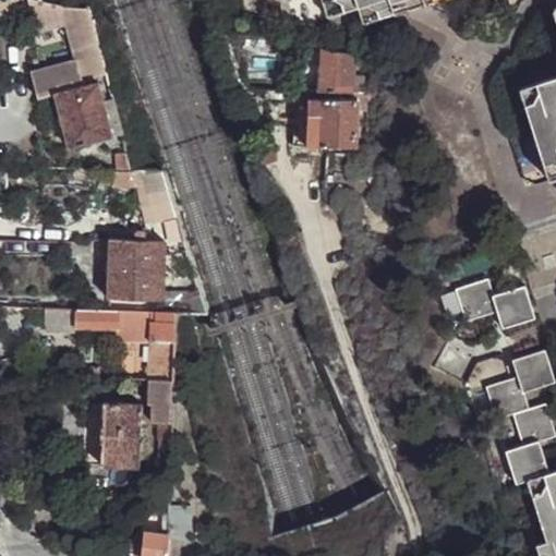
[(555,0),(290,0),(291,0),(321,0),(327,20),(358,10),(362,26),(442,0),(555,0),(555,9),(554,11),(555,19),(555,77),(519,89),(548,183),(555,180),(555,0)]
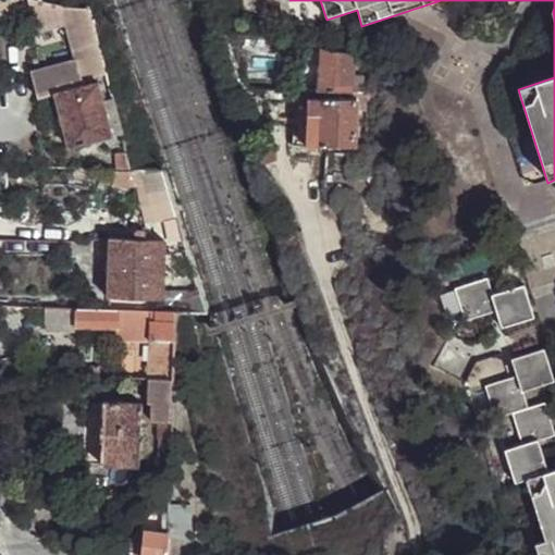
[(88,9),(66,5),(78,49),(97,44),(88,9)]
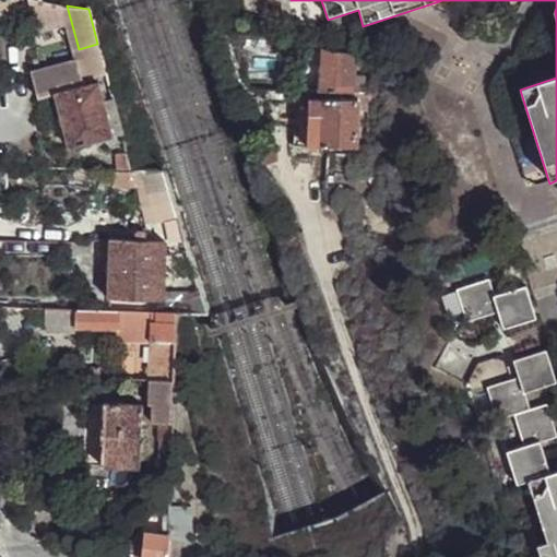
[(498,45),(504,37),(495,34),(492,42),(498,45)]
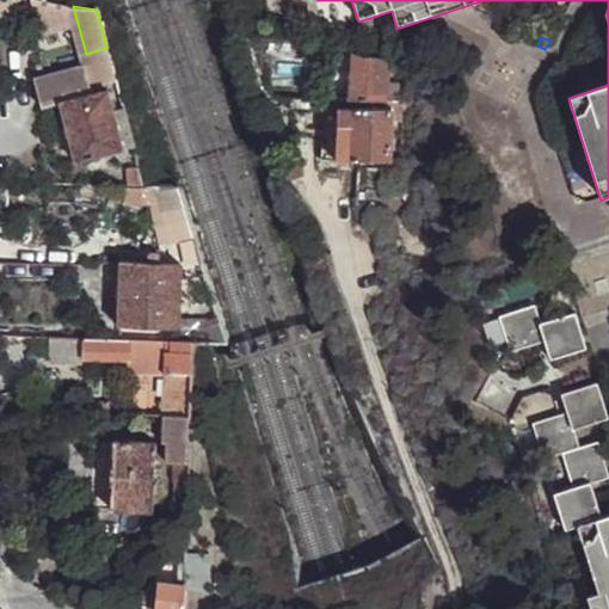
[(106,48),(86,54),(90,69),(111,65),(106,48)]
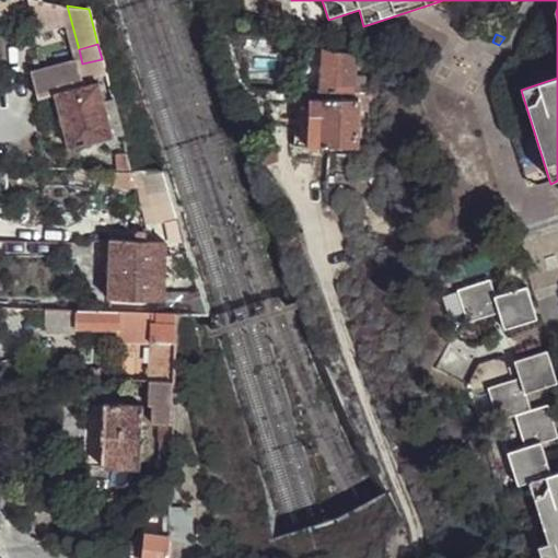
[(356,53),(323,47),(318,93),(352,94),(353,76),(356,53)]
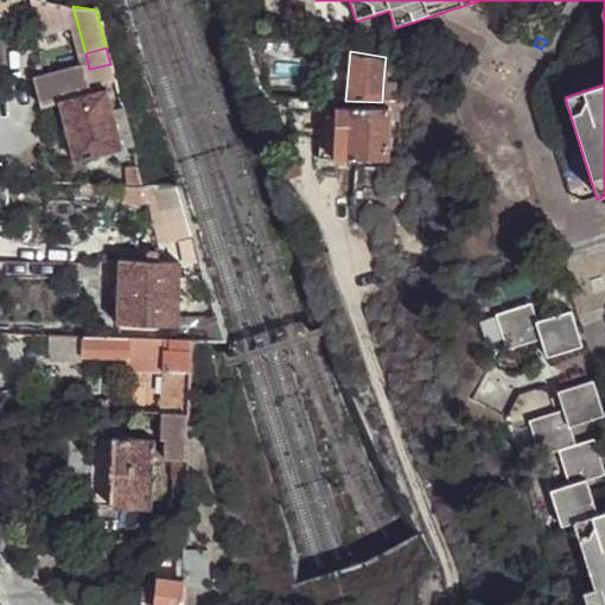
[(110,64),(89,69),(93,84),(114,80),(110,64)]
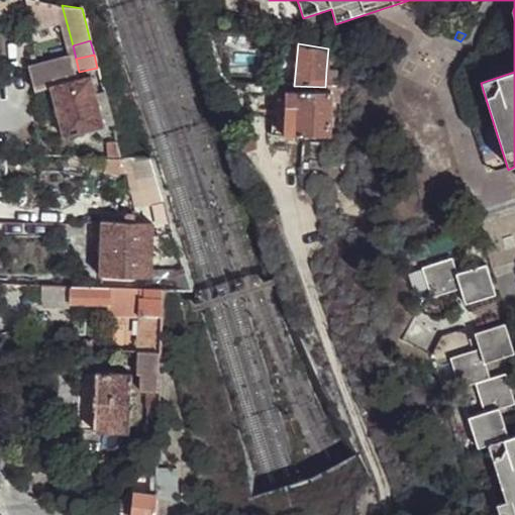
[(326,70),(325,87),(330,87),(333,88),(334,80),(338,81),(339,71),(326,70)]
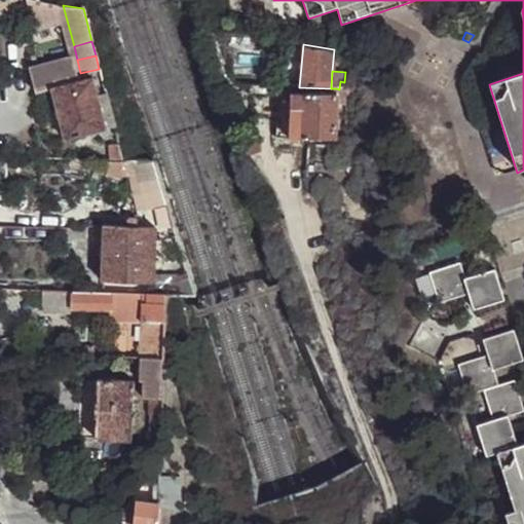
[(103,127),(95,95),(89,78),(68,83),(50,88),(63,138),(87,132),(103,127)]
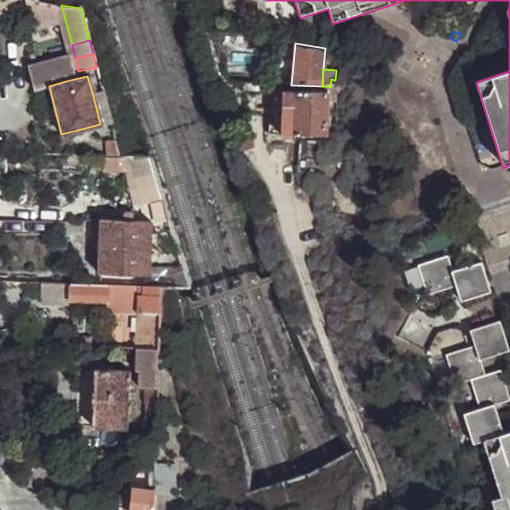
[(330,87),(327,86),(327,92),(327,108),(336,108),(337,86),(330,87)]
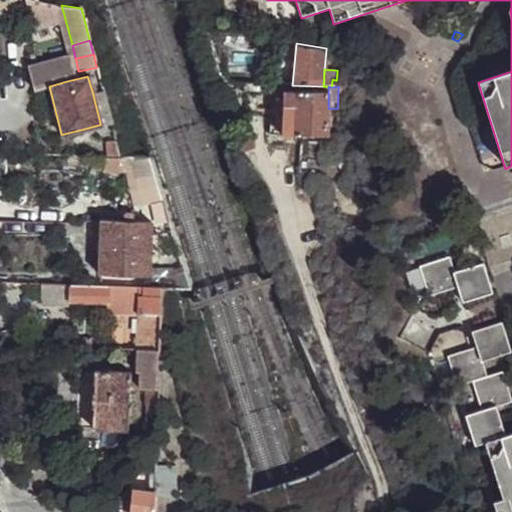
[(110,122),(105,105),(102,91),(92,92),(100,124),(110,122)]
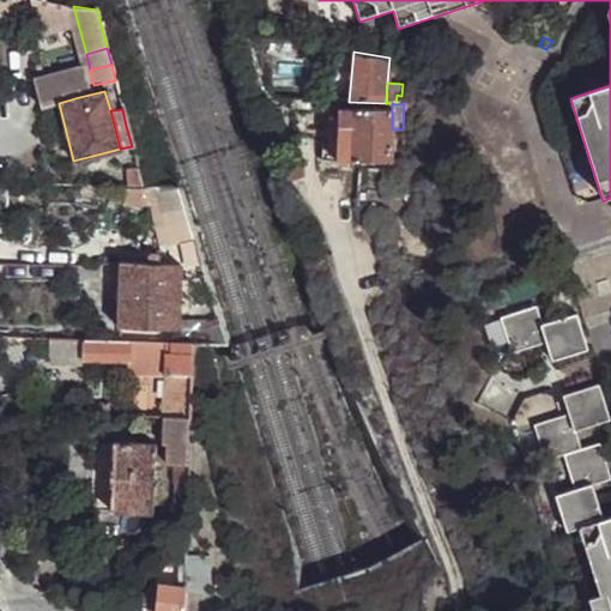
[(336,162),(338,109),(322,109),(320,162),(336,162)]
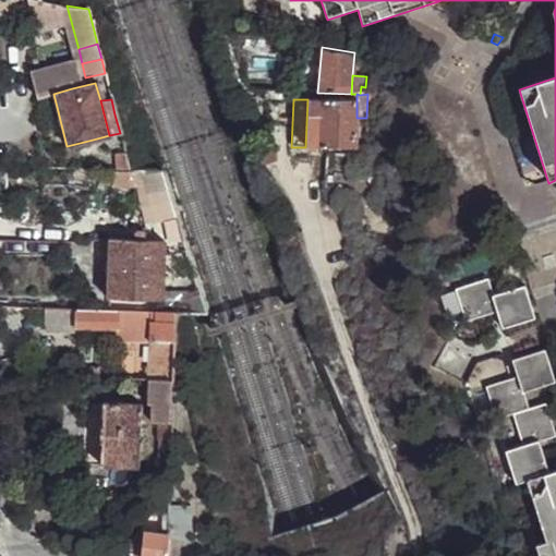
[(354,149),(357,118),(357,100),(307,99),(305,147),(354,149)]
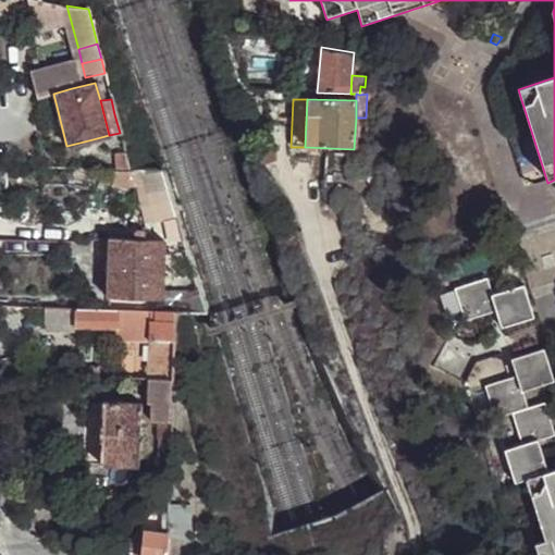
[(507,136),(514,134),(513,127),(504,130),(507,136)]
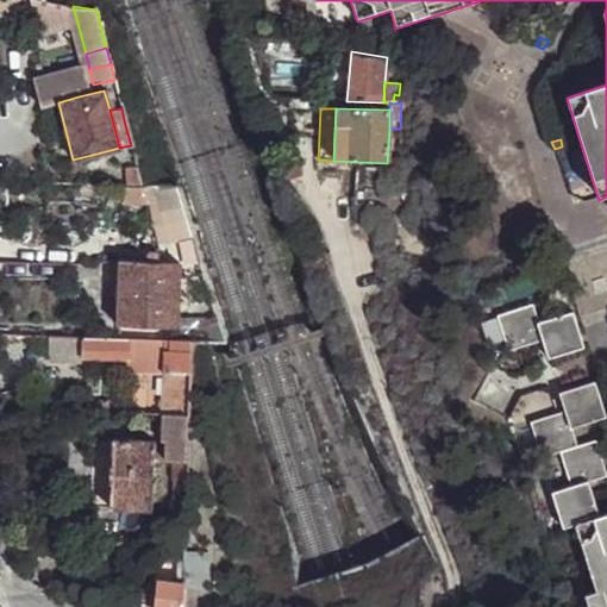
[(126,166),(126,186),(142,187),(136,164),(126,166)]
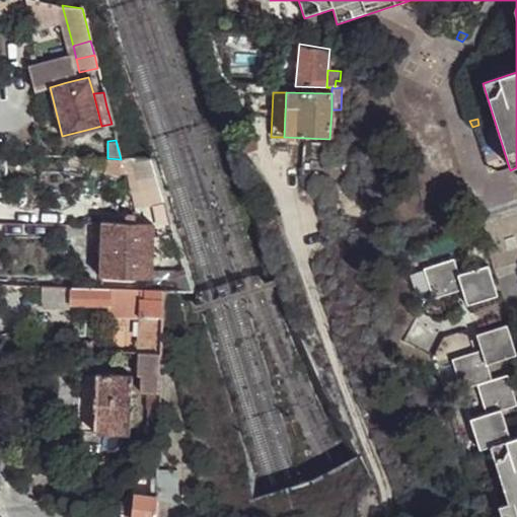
[(152,169),(135,160),(126,175),(121,183),(130,189),(137,193),(152,169)]
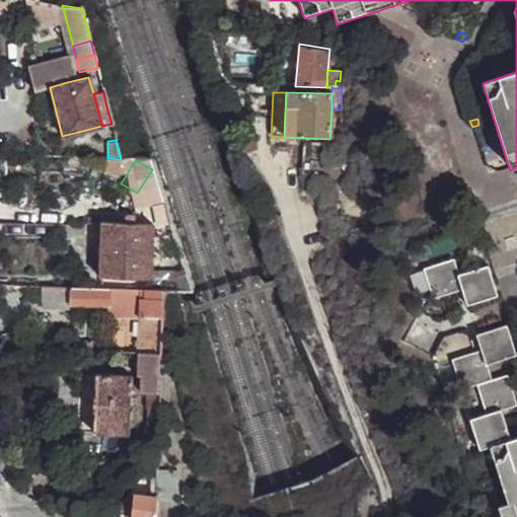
[(152,234),(152,225),(101,222),(101,223),(99,278),(150,280),(152,234)]
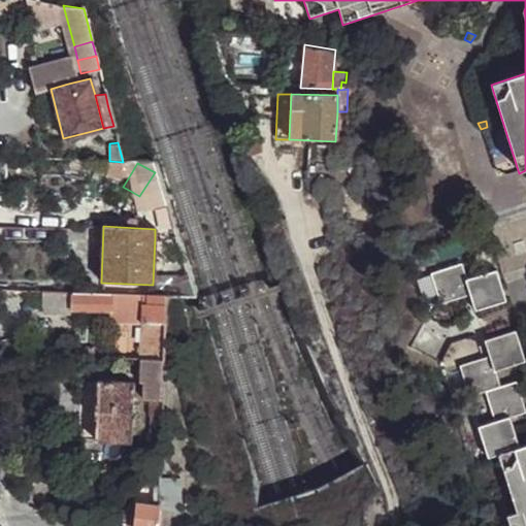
[(175,239),(171,228),(155,229),(155,238),(175,239)]
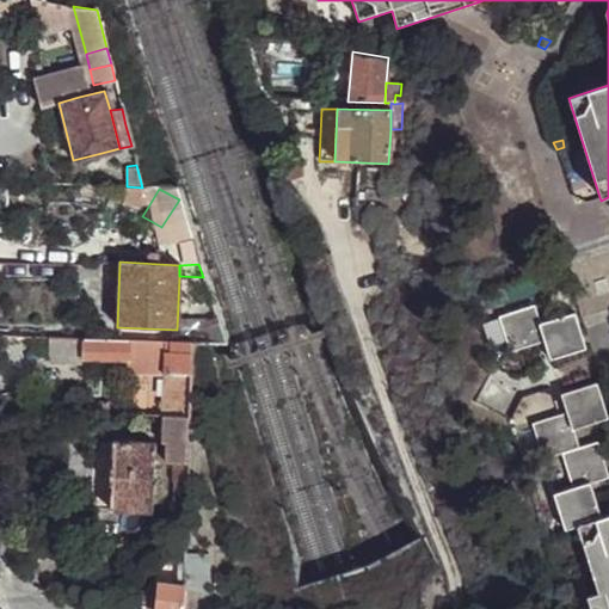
[(215,315),(209,297),(197,301),(202,319),(215,315)]
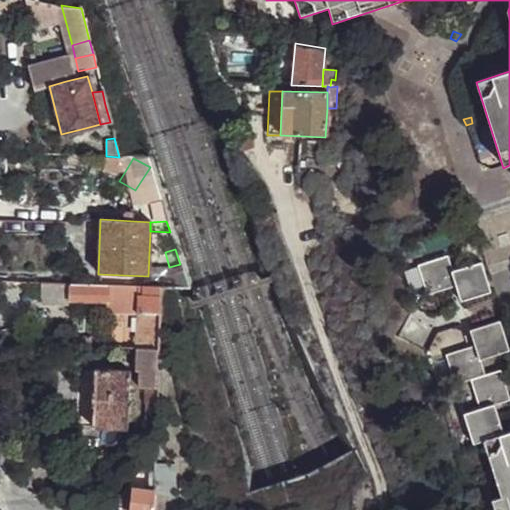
[(489,292),(479,261),(450,270),(446,256),(415,265),(425,295),(455,286),(459,301),(489,292)]
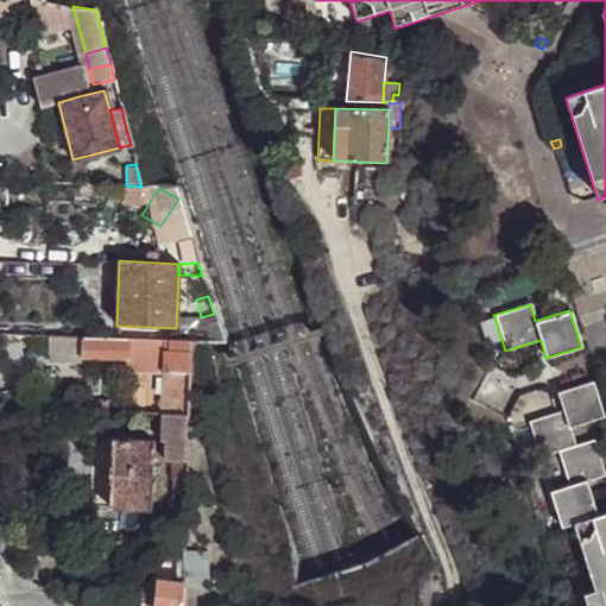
[(48,357),(82,358),(83,338),(49,336),(48,357)]
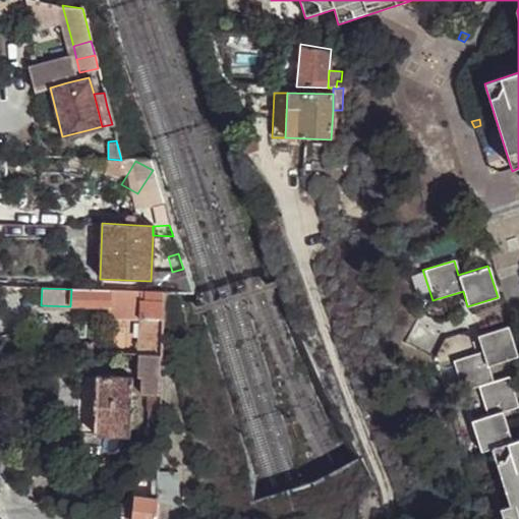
[(109,290),(71,289),(70,306),(108,308),(109,290)]
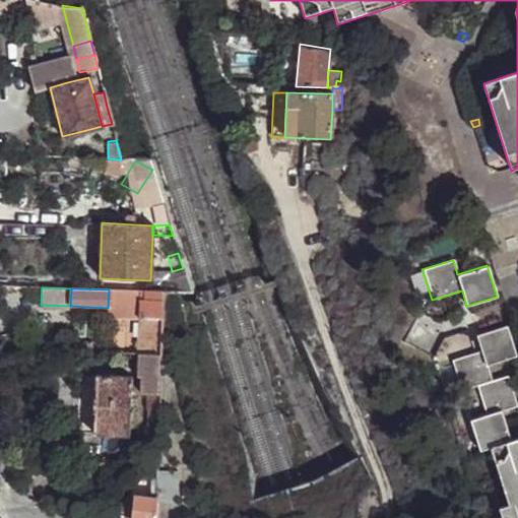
[(162,353),(163,333),(165,303),(151,302),(144,302),(144,290),(109,289),(108,308),(108,309),(145,310),(144,317),(140,317),(139,352),(141,352),(162,353)]
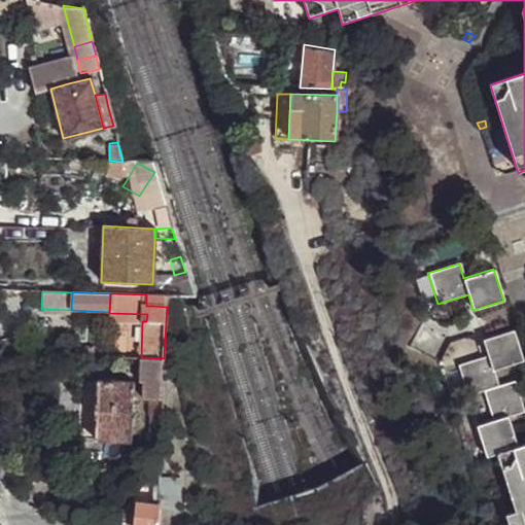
[(153,306),(167,307),(167,294),(163,294),(148,294),(146,294),(146,306),(153,306)]
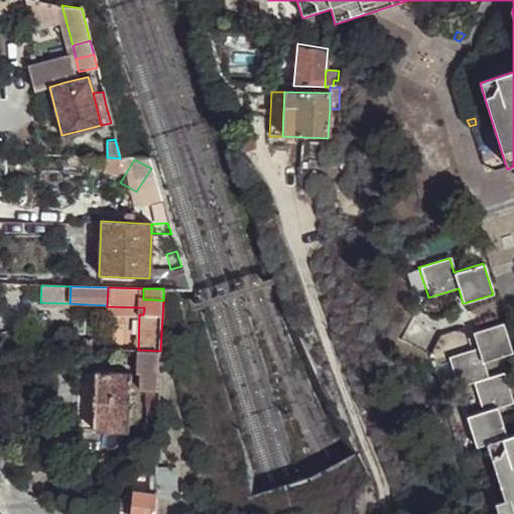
[(513,513),(513,435),(506,438),(497,408),(513,403),(502,373),(488,377),(483,362),(511,354),(501,323),(472,332),(477,348),(447,357),(458,387),(473,382),(482,411),(467,416),(476,446),(486,443),(504,501),(494,504),(496,513),(513,513)]
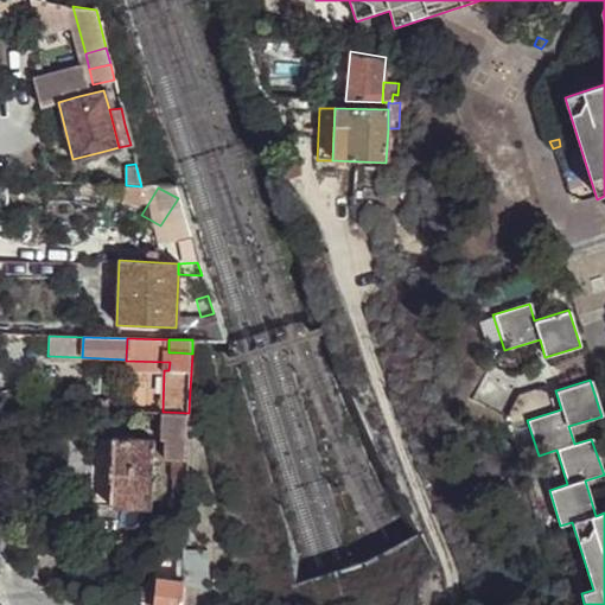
[(188,439),(189,413),(165,412),(163,437),(171,438),(188,439)]
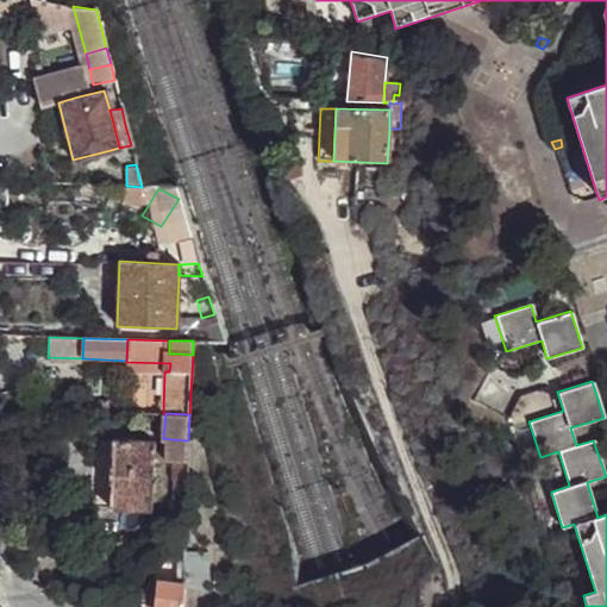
[(108,507),(150,509),(154,442),(112,439),(108,507)]
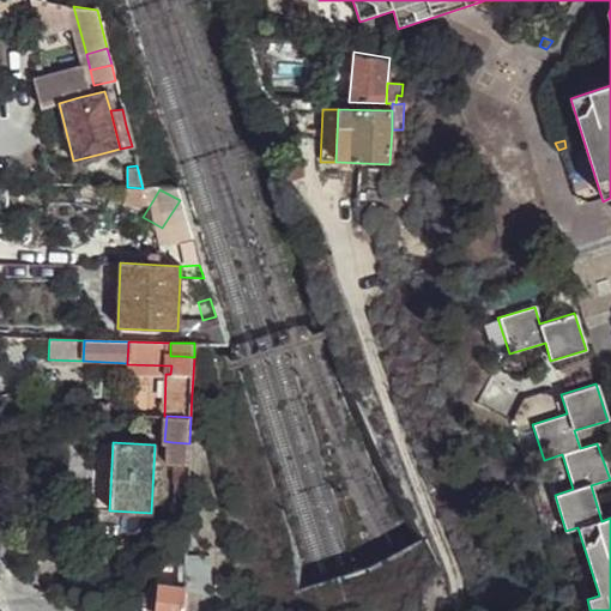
[(188,466),(189,443),(173,442),(171,466),(188,466)]
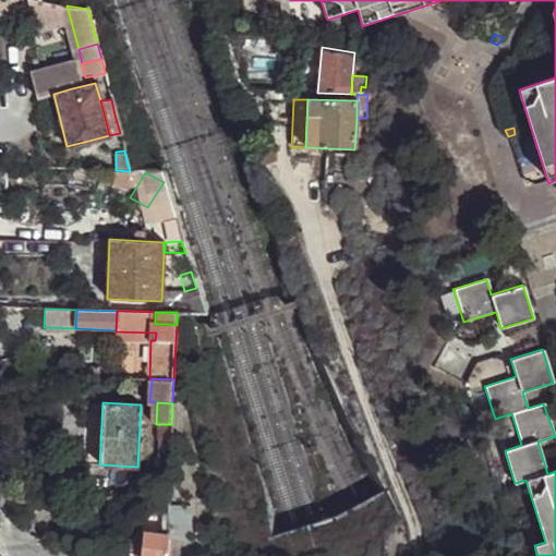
[(155,440),(170,439),(171,424),(156,424),(155,440)]
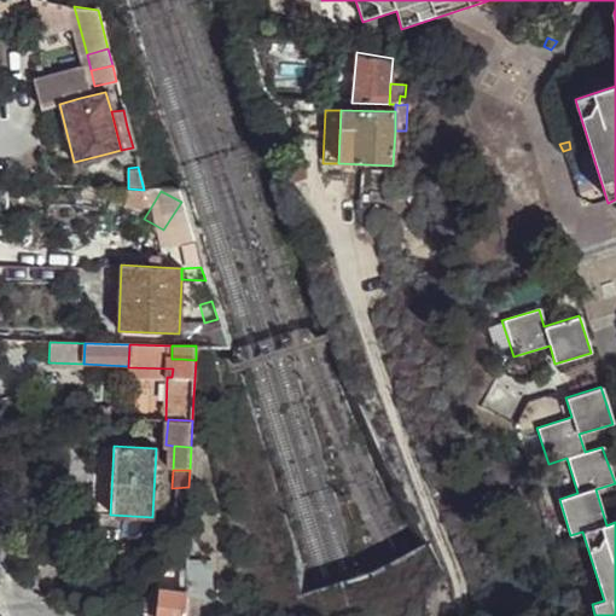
[(170,524),(187,527),(189,487),(172,488),(170,524)]
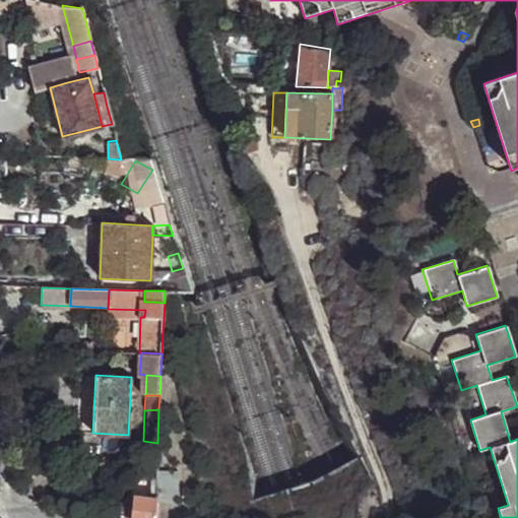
[(178,499),(178,468),(164,468),(164,498),(178,499)]
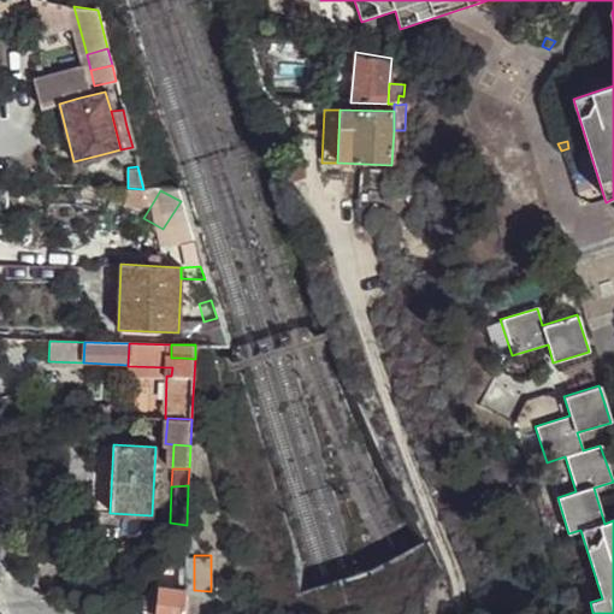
[(181,613),(183,590),(155,585),(153,613),(181,613)]
